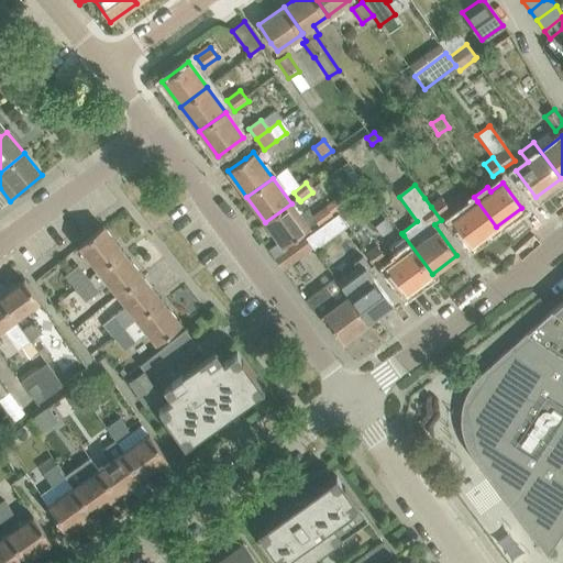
[(435,189),(424,198),(431,207),(441,220),(451,212),(435,189)]
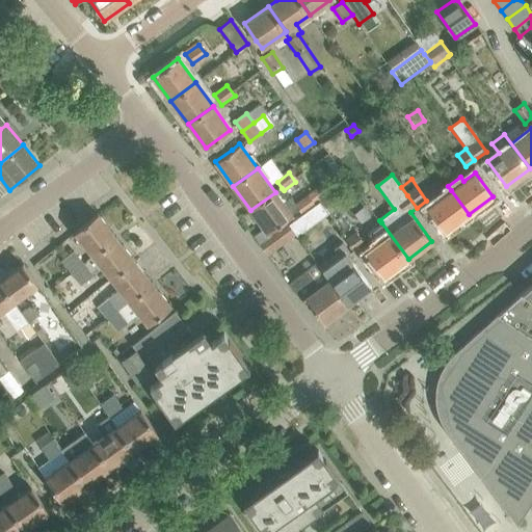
[(469,214),(451,190),(448,186),(436,194),(440,198),(427,208),(445,232),(469,214)]
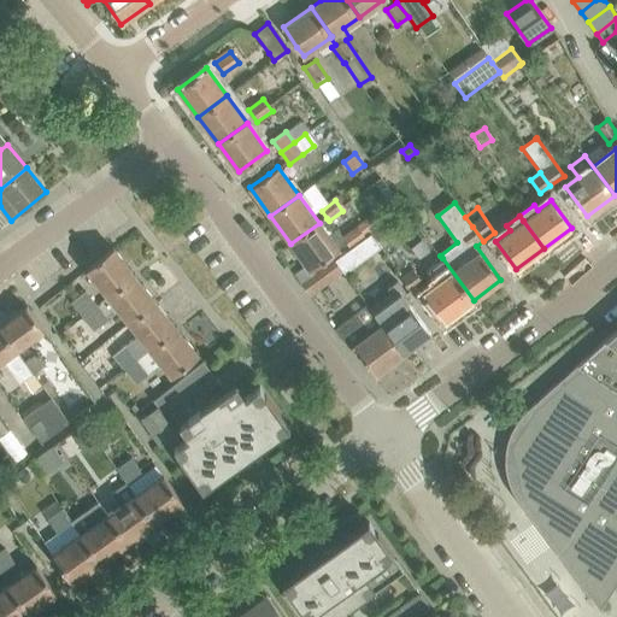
[(319,223),(291,244),(306,264),(294,274),(301,283),(315,272),(312,269),(345,245),(346,244),(341,236),(329,221),(327,218),(319,223)]
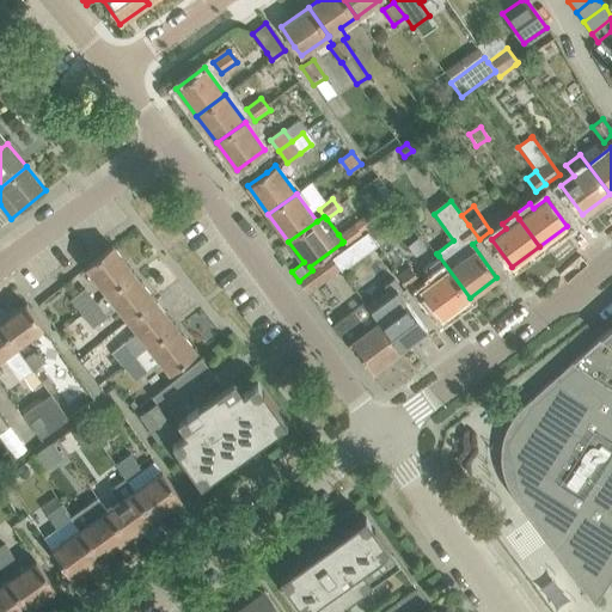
[(386,219),(368,232),(379,246),(397,233),(386,219)]
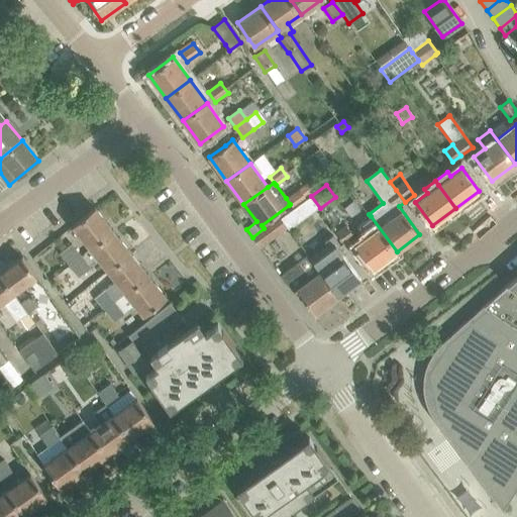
[(290,204),(289,205),(293,209),(305,200),(297,190),(286,198),(290,204)]
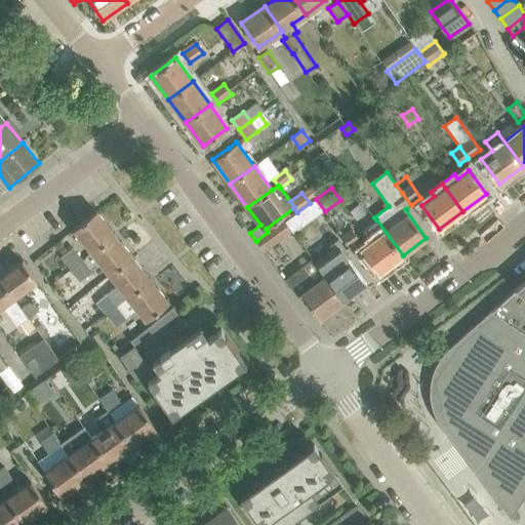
[(297,212),(285,221),(292,230),(294,233),(324,211),(314,199),(310,203),(297,212)]
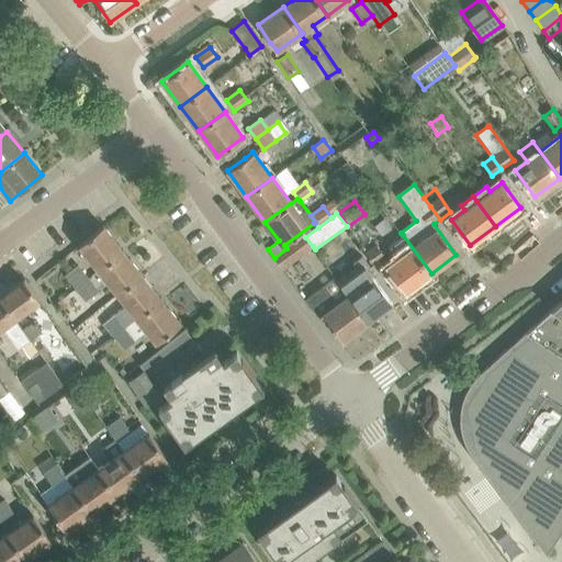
[(103,226),(78,245),(98,269),(122,250),(103,226)]
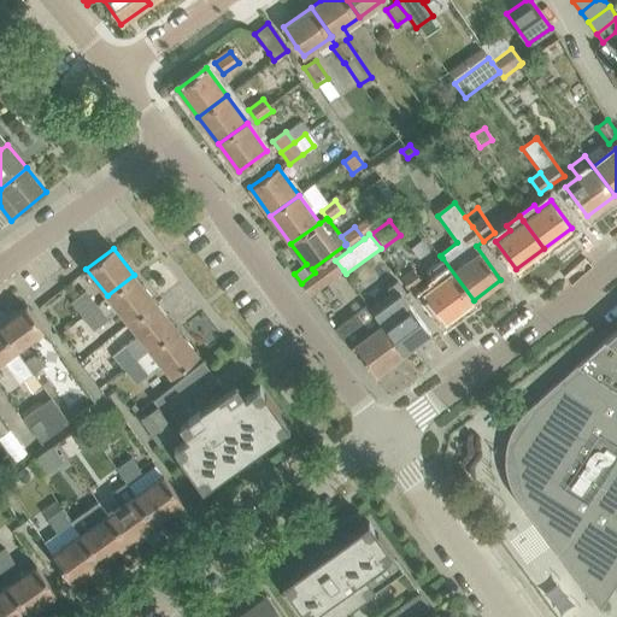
[(315,272),(301,283),(310,295),(344,270),(335,260),(334,258),(315,272)]
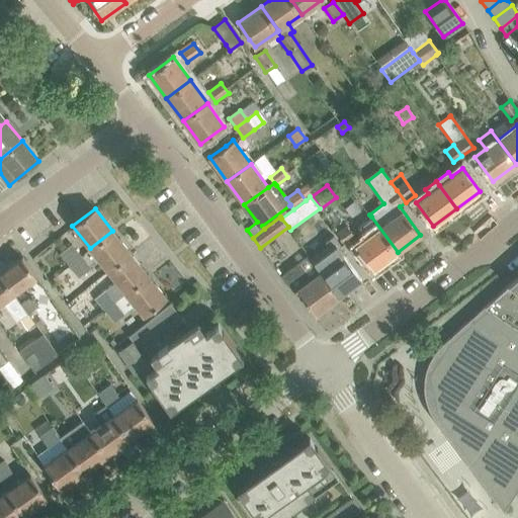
[(367,239),(357,246),(374,269),(398,252),(371,217),(358,227),(367,239)]
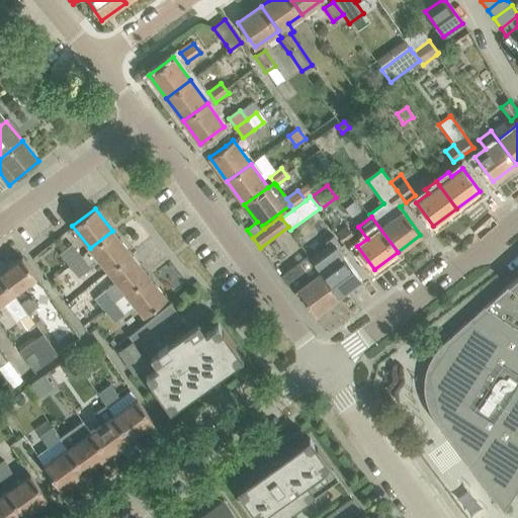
[(336,234),(345,245),(355,237),(347,226),(336,234)]
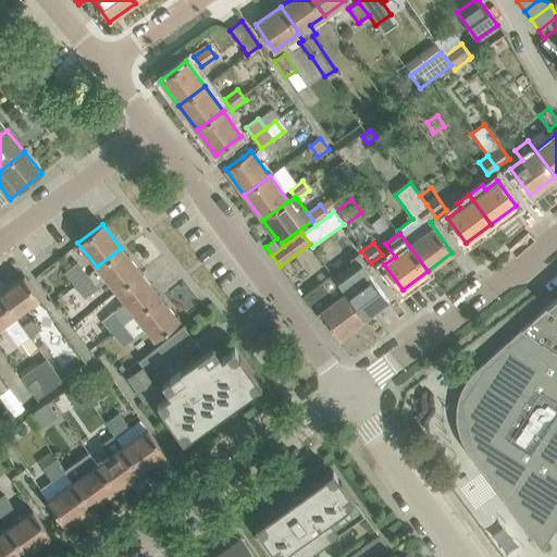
[(121,248),(97,267),(116,291),(140,272),(121,248)]
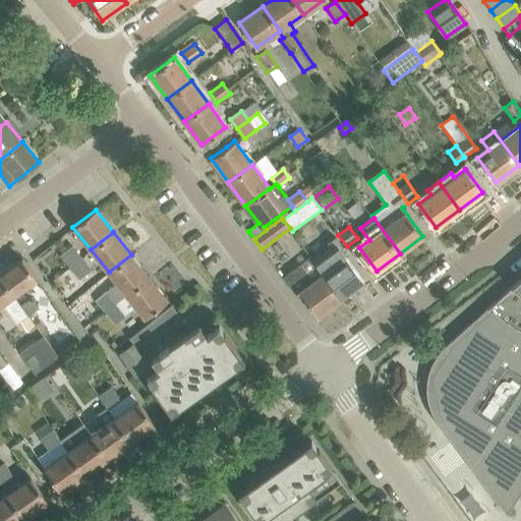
[(330,246),(311,259),(319,269),(340,298),(363,281),(341,250),(343,248),(334,237),(327,242),(330,246)]
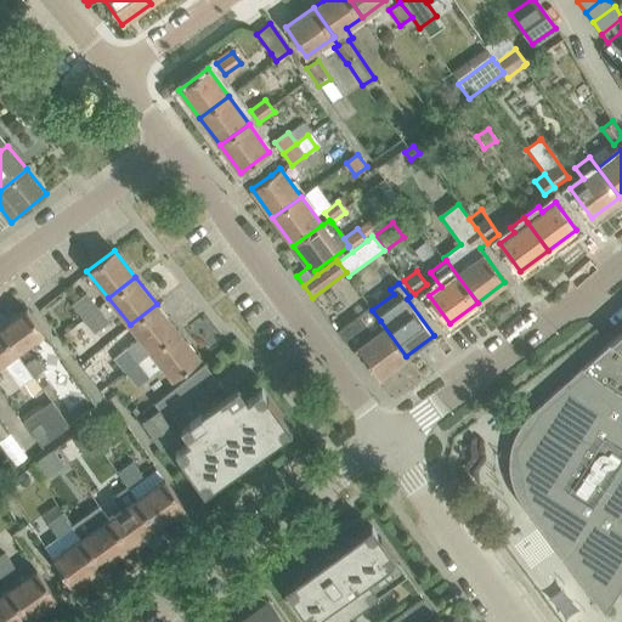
[(71,305),(82,320),(97,307),(85,293),(71,305)]
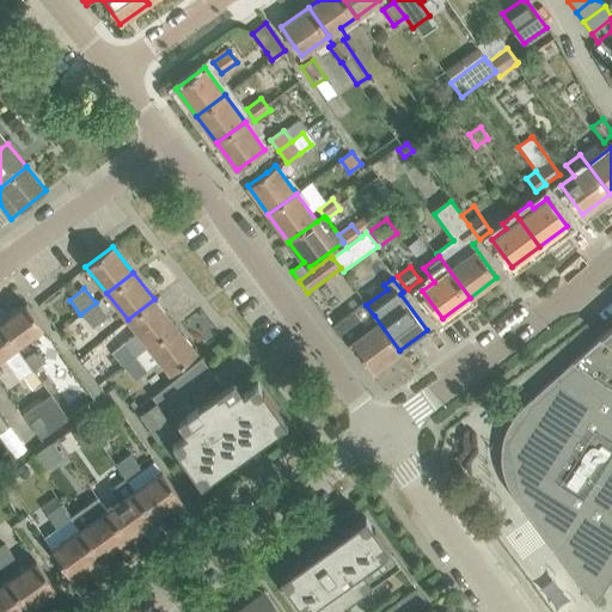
[(111,354),(122,367),(175,325),(154,299),(128,319),(138,332),(111,354)]
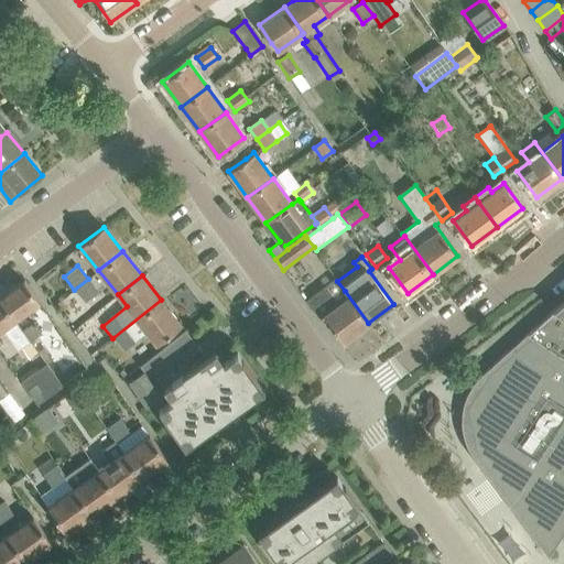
[(88,279),(74,290),(86,303),(99,292),(88,279)]
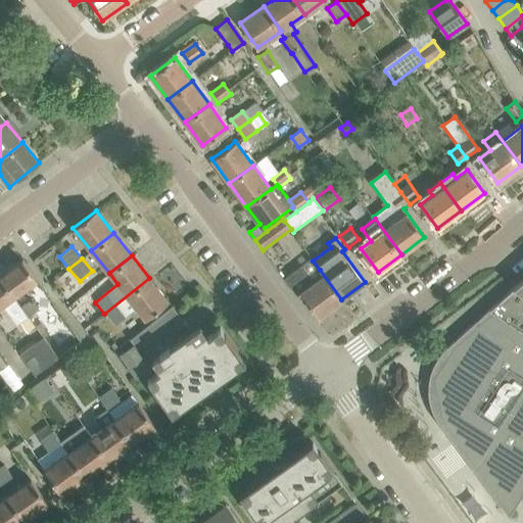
[(311,258),(284,278),(296,295),(300,293),(318,317),(341,299),(320,270),(313,260),(311,258)]
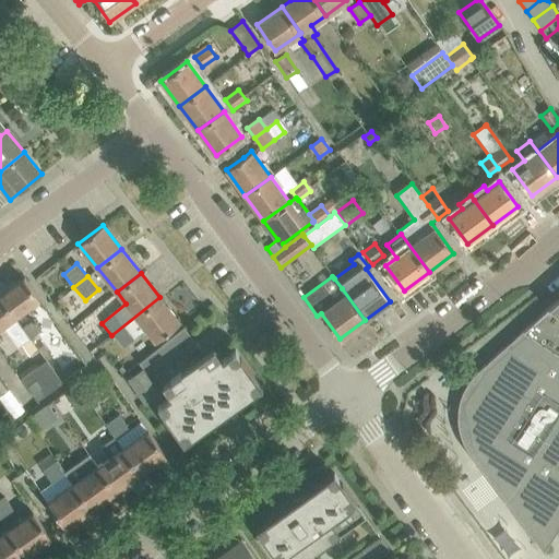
[(24,277),(0,295),(0,296),(15,317),(39,299),(24,277)]
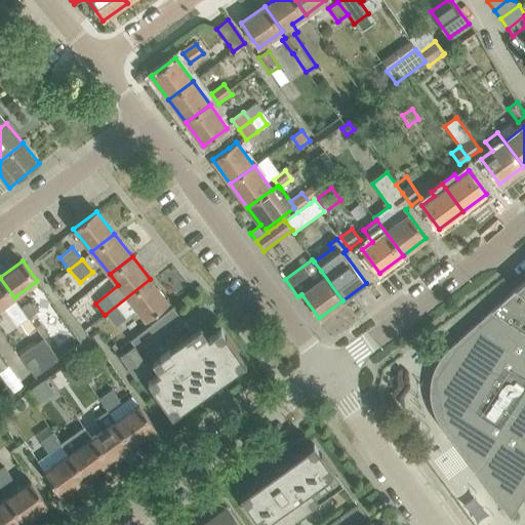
[(0,278),(0,308),(2,306),(16,325),(19,323),(28,318),(19,308),(13,298),(14,297),(0,278)]
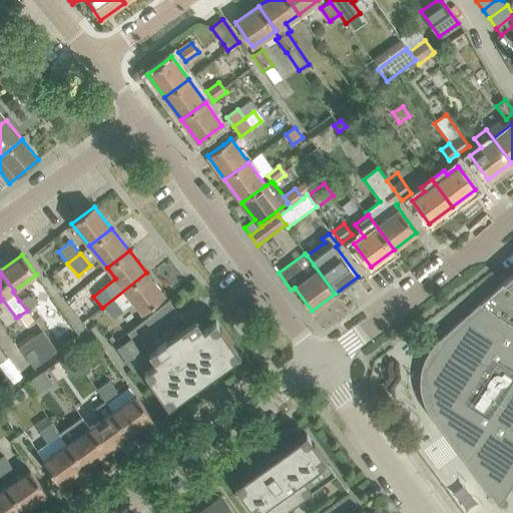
[(146,273),(102,308),(112,320),(134,302),(142,312),(164,295),(146,273)]
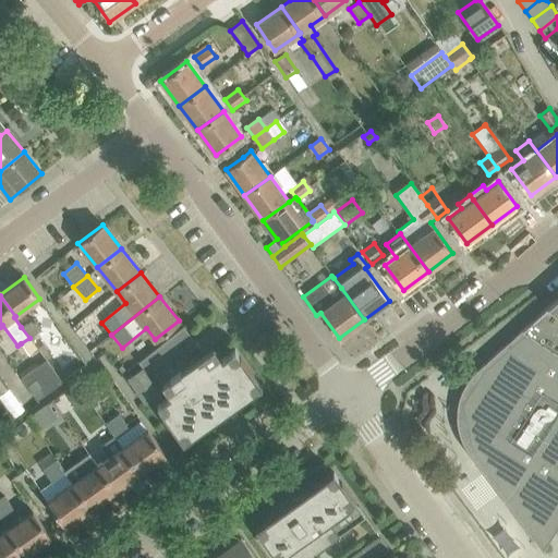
[(557,296),(549,305),(471,377),(468,381),(464,386),(462,390),(460,396),(459,400),(458,405),(457,411),(457,416),(457,422),(458,426),(459,432),(460,437),(462,441),(464,447),(468,451),(543,550),(557,526),(557,296)]
